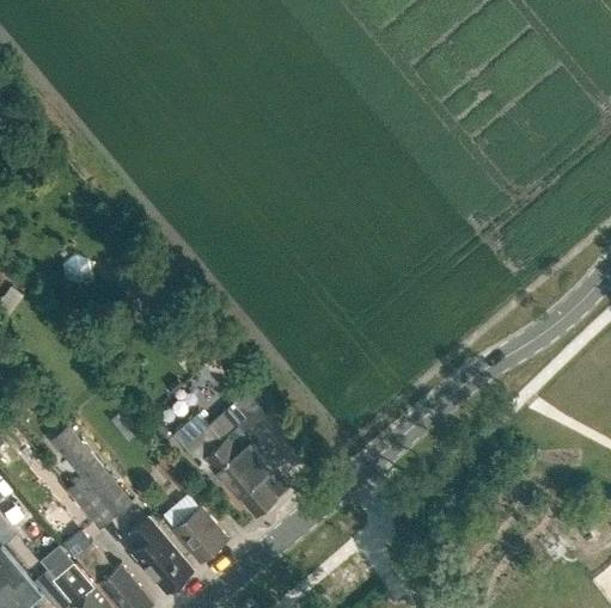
[(221,474),(257,516),(274,502),(272,499),(288,485),(244,434),(269,412),(248,387),(232,400),(233,403),(231,405),(233,409),(211,428),(209,427),(199,413),(173,435),(213,480),(221,474)]
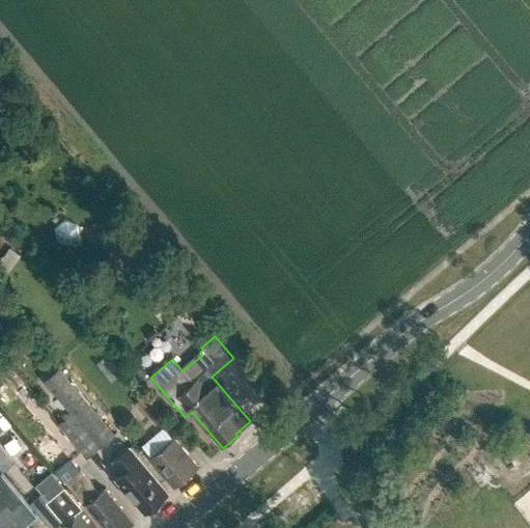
[(39,385),(95,452),(112,439),(56,371),(39,385)]
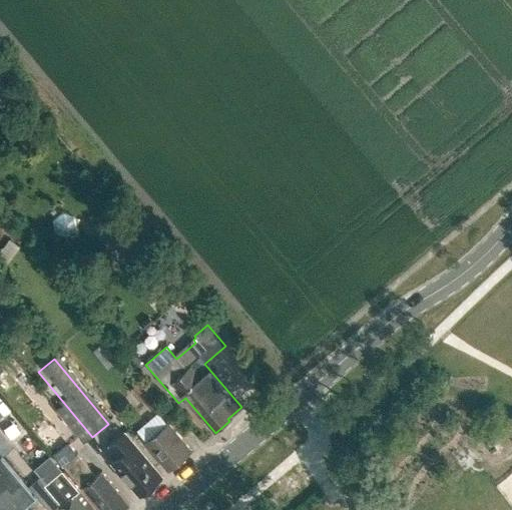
[(128,394),(146,416),(157,407),(139,385),(128,394)]
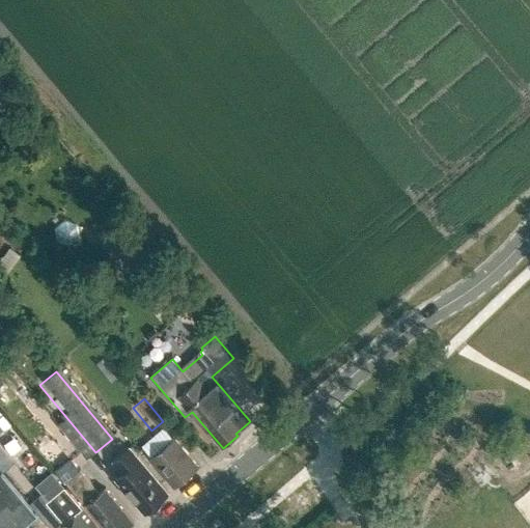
[(172,441),(148,461),(173,490),(196,470),(172,441)]
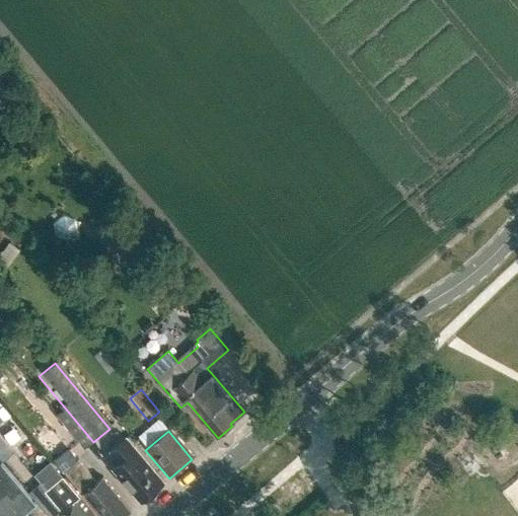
[(120,463),(113,469),(141,503),(144,500),(145,502),(157,493),(155,491),(164,484),(123,435),(106,448),(120,463)]
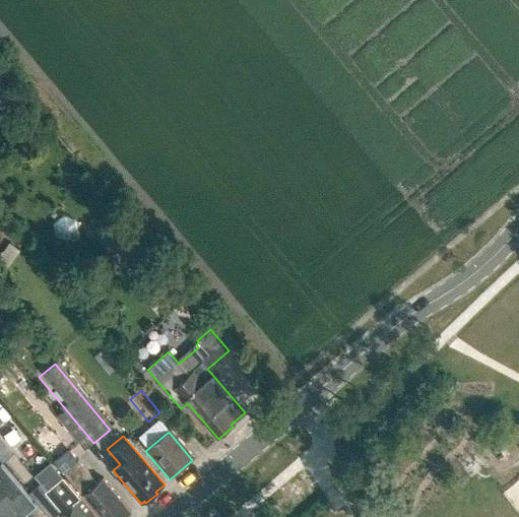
[(105,485),(102,481),(99,483),(80,462),(66,474),(84,497),(101,516),(124,516),(128,513),(111,493),(105,485)]
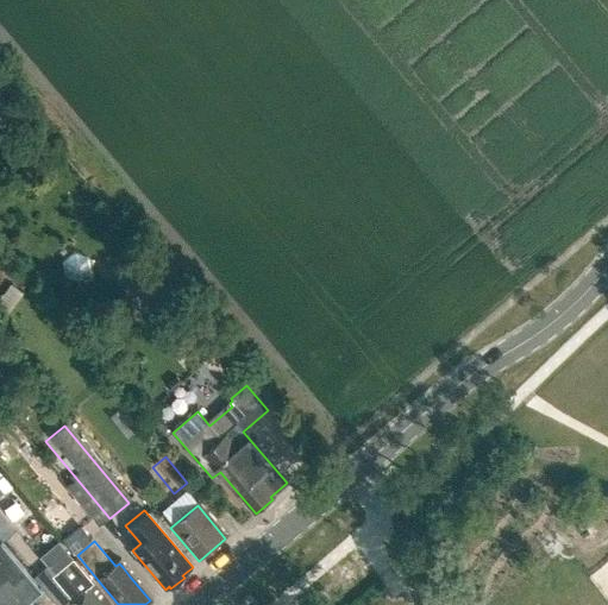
[(73,563),(55,579),(74,602),(71,604),(107,604),(93,586),(73,563)]
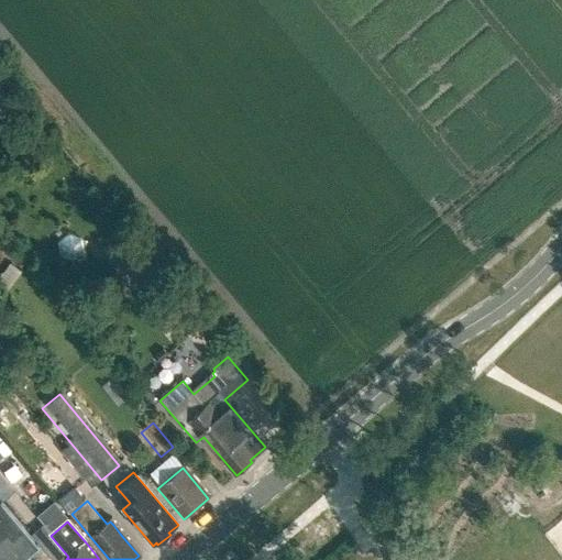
[(43,526),(31,536),(51,559),(64,559),(67,559),(68,557),(51,536),(43,526)]
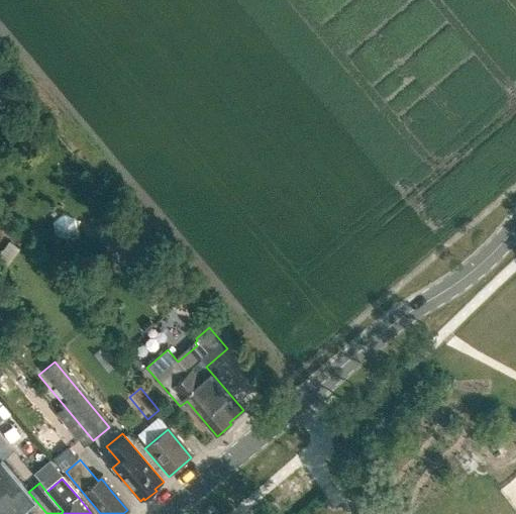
[(29,503),(21,509),(25,513),(38,513),(29,503)]
